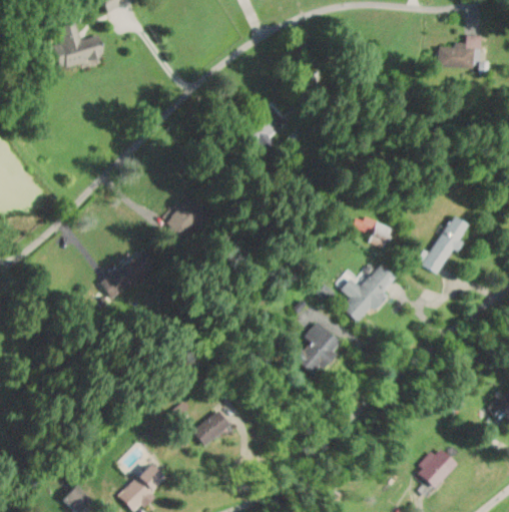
[(122,0),(99,0),(107,11),(122,0)]
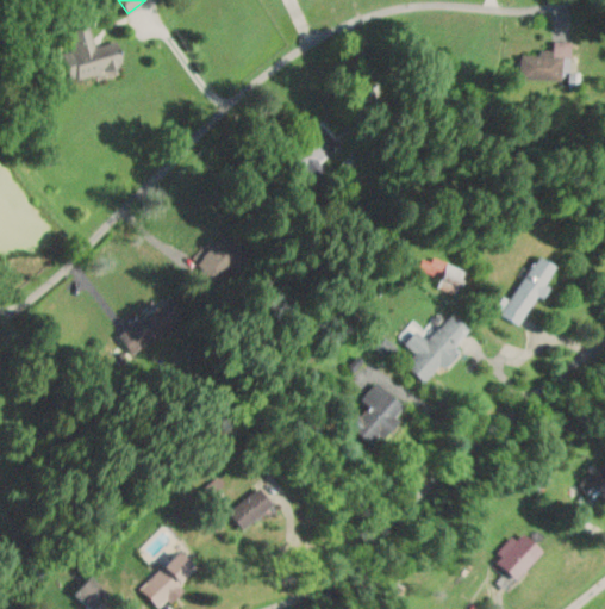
[(67,80),(122,72),(117,42),(91,47),(88,25),(66,29),(69,51),(62,53),(67,80)]
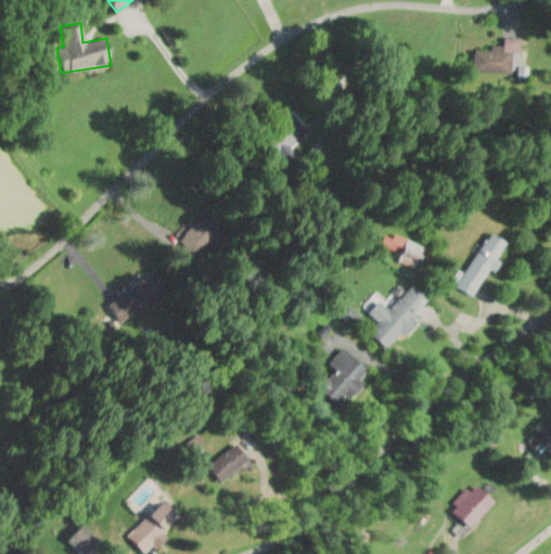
[(515,74),(516,37),(500,37),(500,49),(471,48),(470,72),(515,74)]
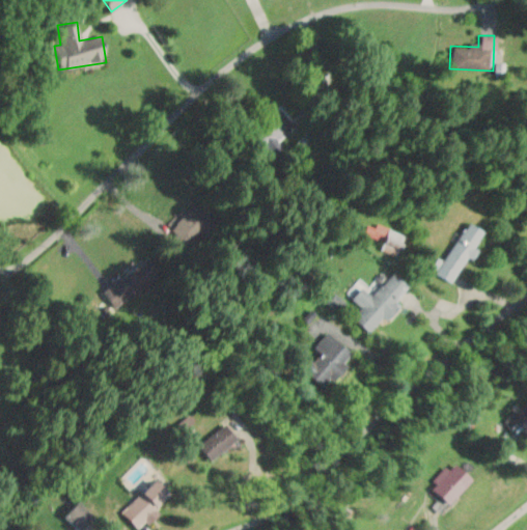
[(289,126),(276,110),(254,130),(268,144),(289,126)]
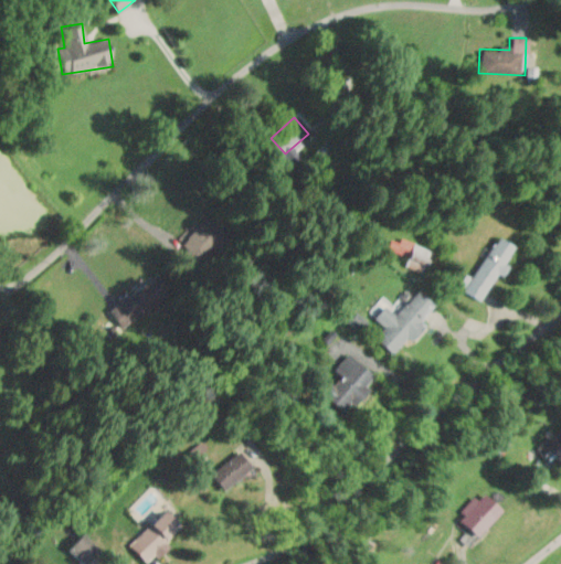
[(387,248),(409,258),(405,266),(423,274),(432,252),(392,235),(387,248)]
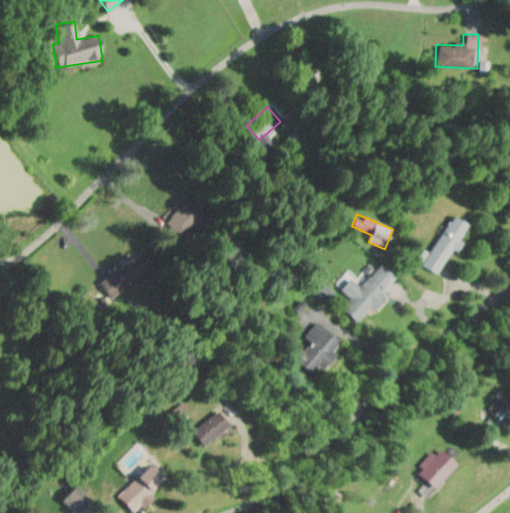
[(424,265),(439,274),(454,248),(457,249),(471,226),(453,215),(424,265)]
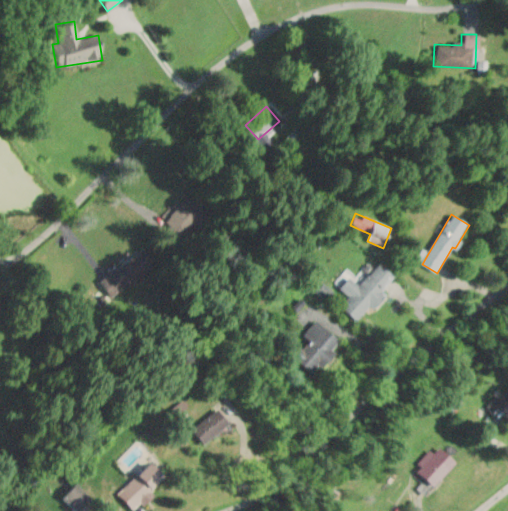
[(388,295),(383,291),(395,276),(380,263),(360,286),(350,277),(341,288),(350,297),(341,307),(358,322),(371,307),(375,309),(388,295)]
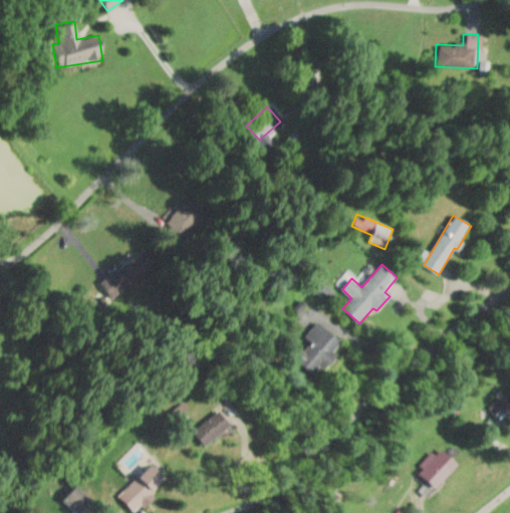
[(345,345),(320,322),(306,337),(312,343),(305,351),(303,348),(296,355),(317,374),(345,345)]
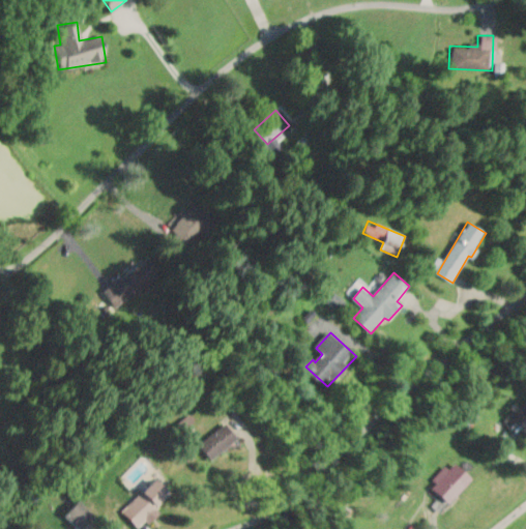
[(515,433),(521,427),(525,433),(525,402),(516,412),(513,409),(502,419),(515,433)]
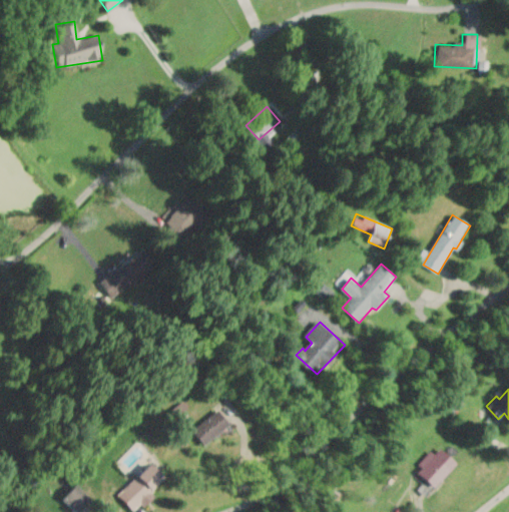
[(233,429),(223,412),(194,428),(203,445),(233,429)]
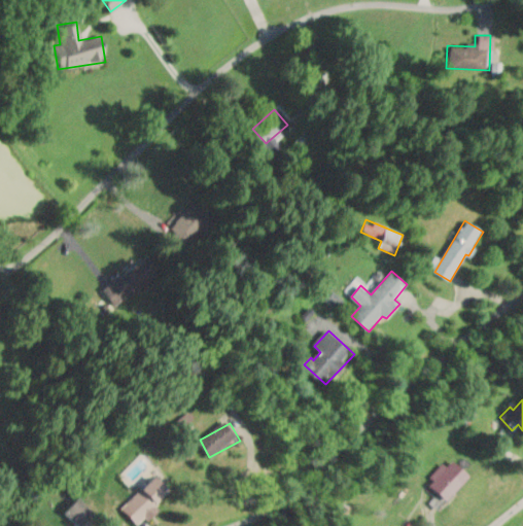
[(441,464),(423,482),(434,493),(428,500),(437,509),(467,476),(451,459),(444,467),(441,464)]
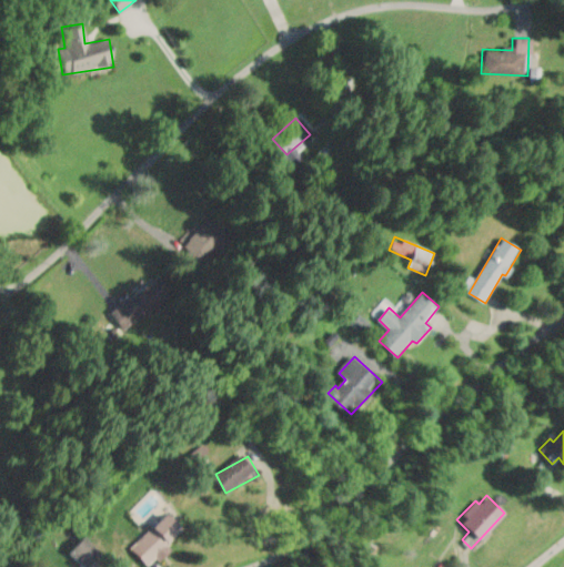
[(147,566),(185,529),(169,513),(130,553),(144,566),(147,566)]
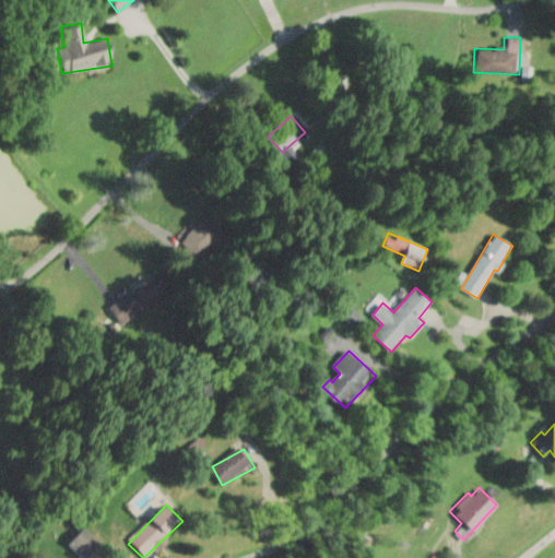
[(86,557),(99,546),(84,530),(68,545),(80,557),(86,557)]
